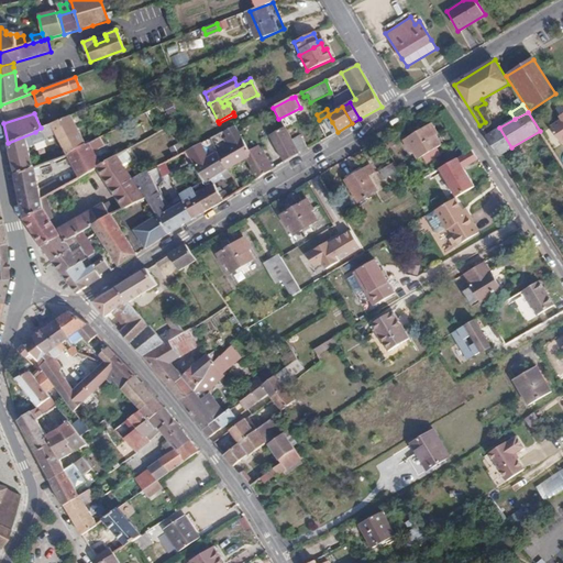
[(562,120),(550,128),(562,145),(562,143),(562,114),(560,117),(562,120)]
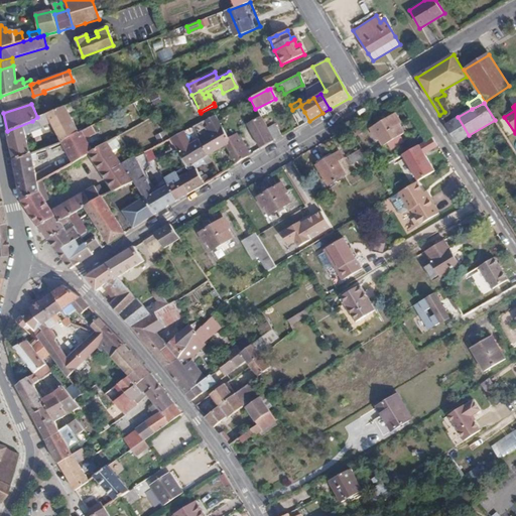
[(78,133),(65,106),(37,117),(32,121),(7,131),(13,160),(30,155),(25,134),(42,127),(41,126),(51,124),(61,142),(78,133)]
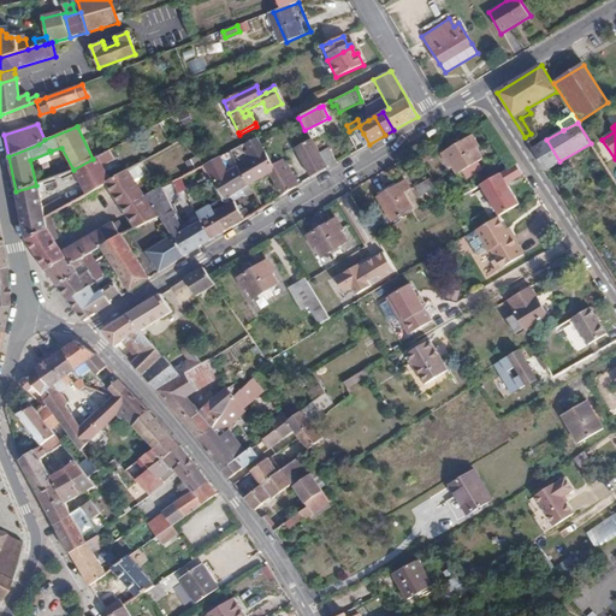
[(471,137),(442,155),(449,166),(451,164),(458,175),(481,160),(475,149),(478,148),(471,137)]
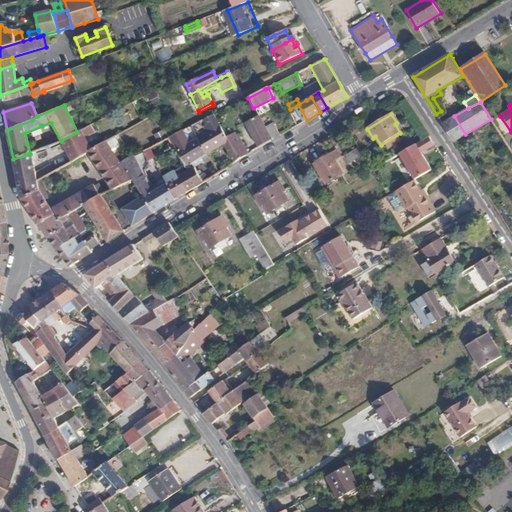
[(222,144),(233,163),(239,159),(231,146),(227,140),(213,116),(203,121),(206,126),(203,127),(207,134),(198,139),(206,153),(222,144)]
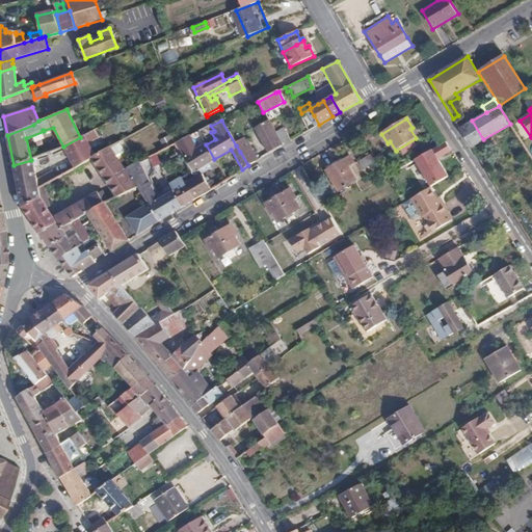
[(272,131),(267,121),(258,126),(263,136),(272,131)]
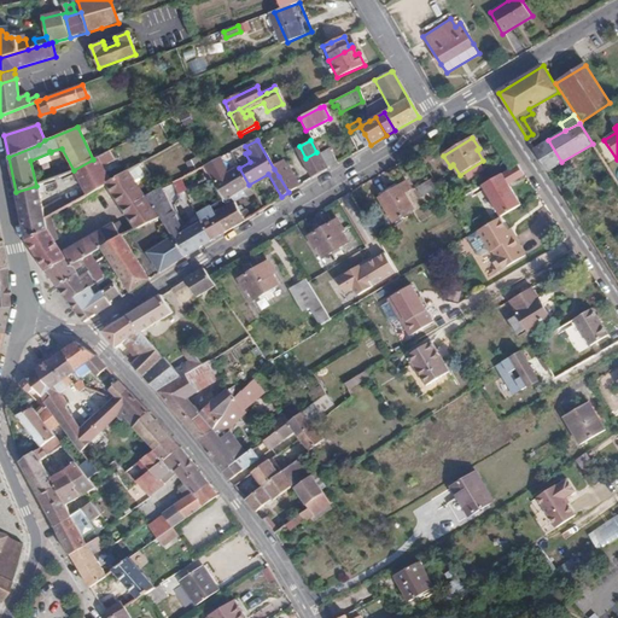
[(534,149),(547,172),(561,162),(548,140),(534,149)]
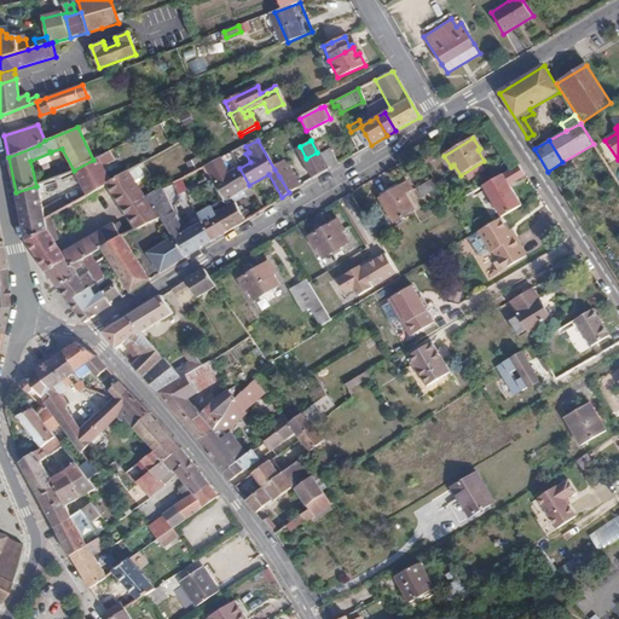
[(306,158),(300,146),(283,155),(289,166),(300,161),(306,158)]
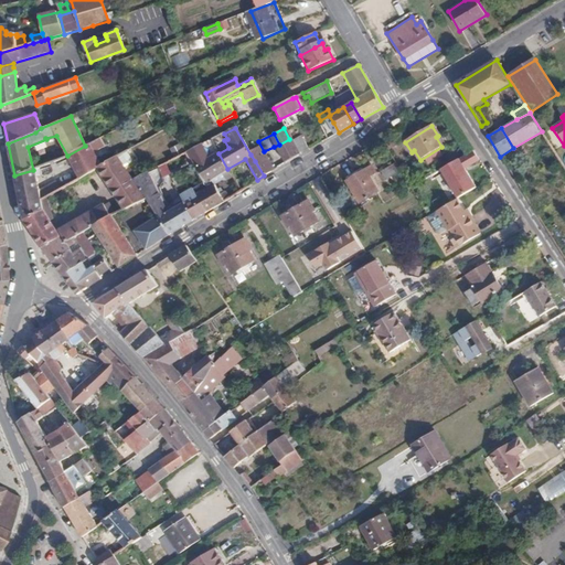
[(104,148),(99,139),(88,145),(93,153),(104,148)]
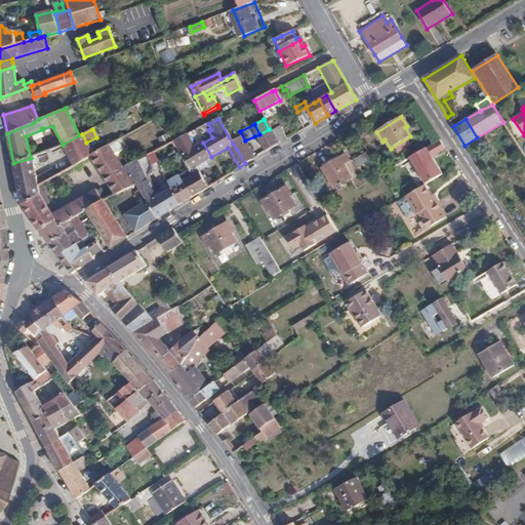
[(263,153),(277,145),(272,134),(269,129),(259,134),(254,136),(263,153)]
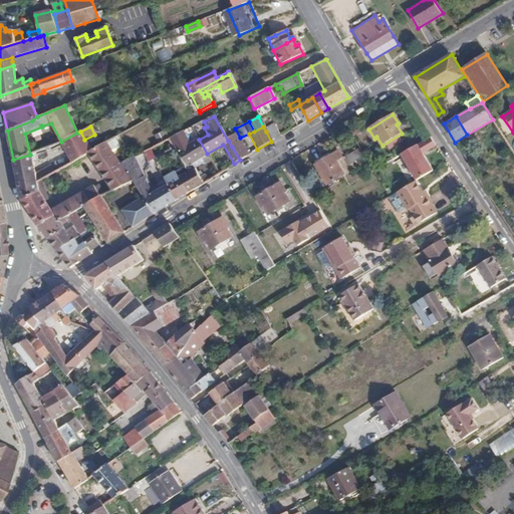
[(271,142),(279,137),(274,126),(266,132),(271,142)]
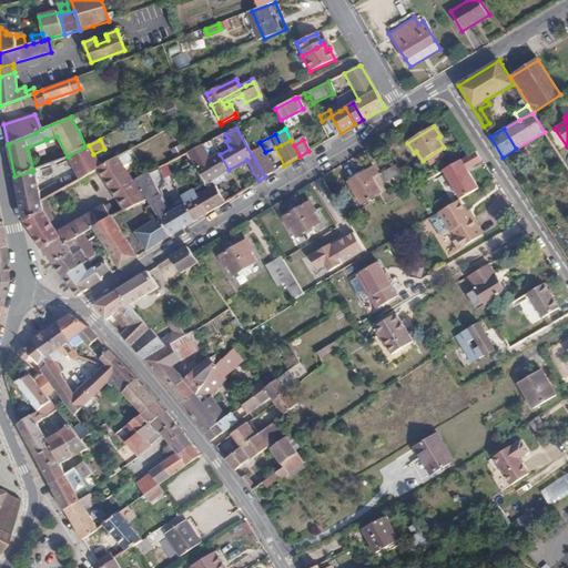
[(85,146),(68,156),(69,159),(80,179),(80,180),(98,169),(100,168),(93,154),(89,145),(85,146)]
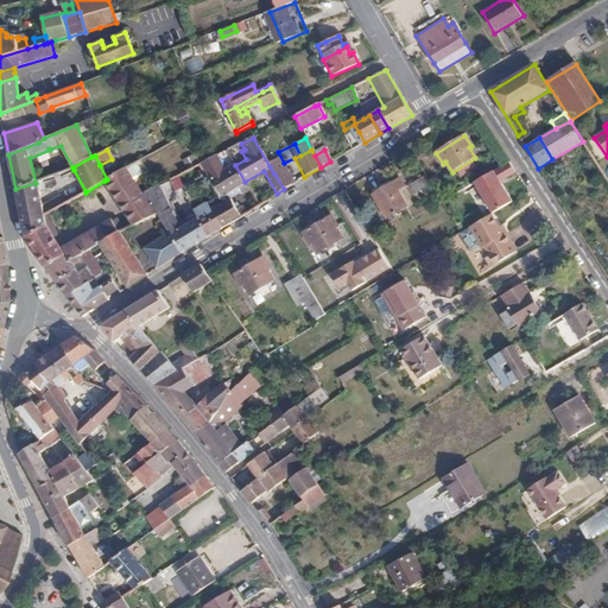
[(216,156),(201,163),(211,179),(226,170),(216,156)]
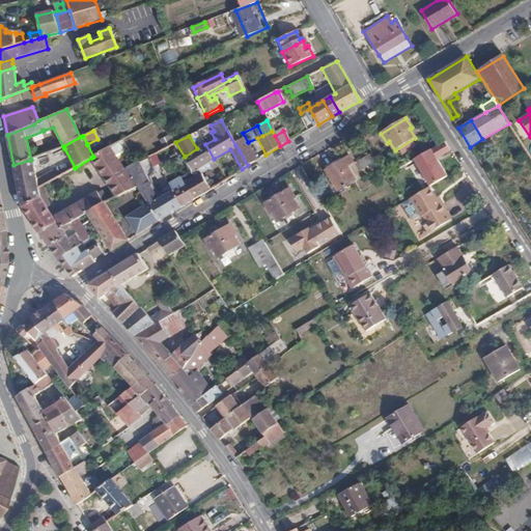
[(244,140),(235,145),(240,151),(248,147),(244,140)]
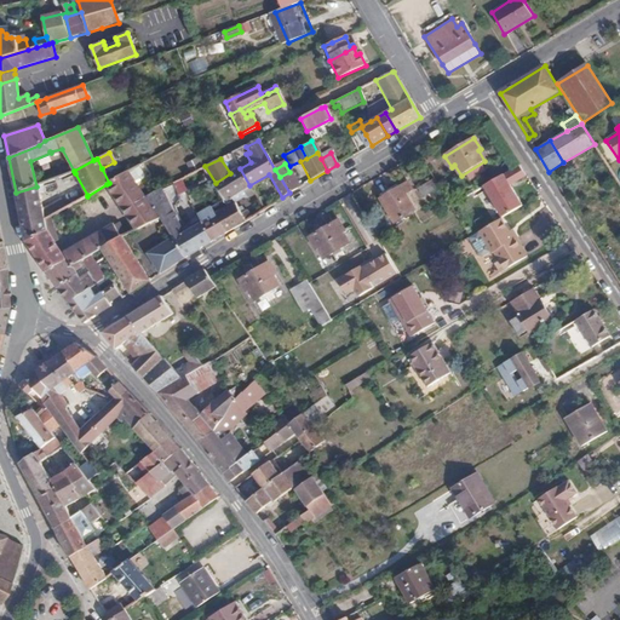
[(524,210),(512,188),(528,179),(521,166),(482,187),(503,222),(524,210)]
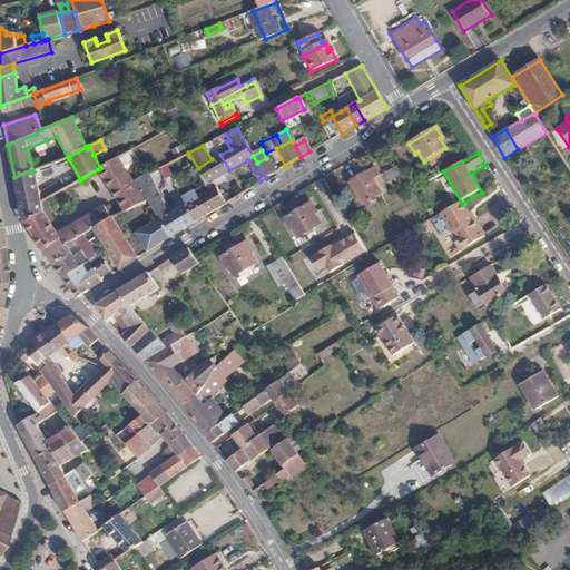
[(213,182),(229,170),(220,155),(212,159),(198,168),(208,185),(213,182)]
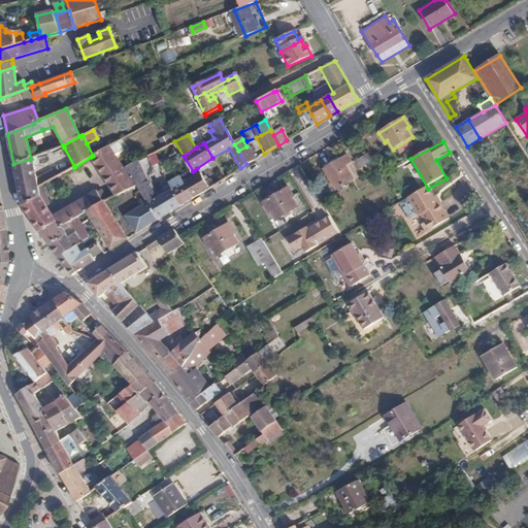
[(112,144),(108,146),(112,154),(117,151),(112,144)]
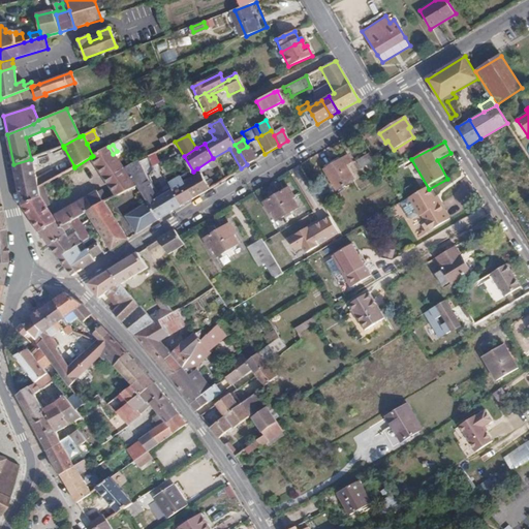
[(247,147),(239,151),(247,164),(257,158),(250,145),(247,147)]
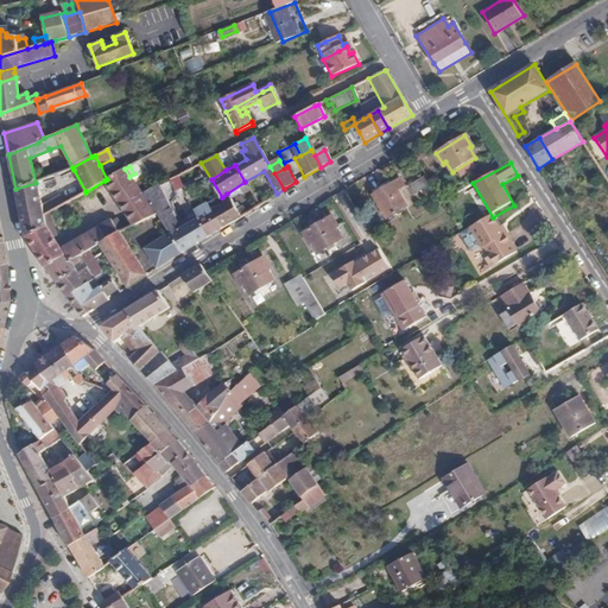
[(107,179),(105,181),(132,225),(143,220),(156,214),(141,194),(130,177),(125,169),(107,179)]
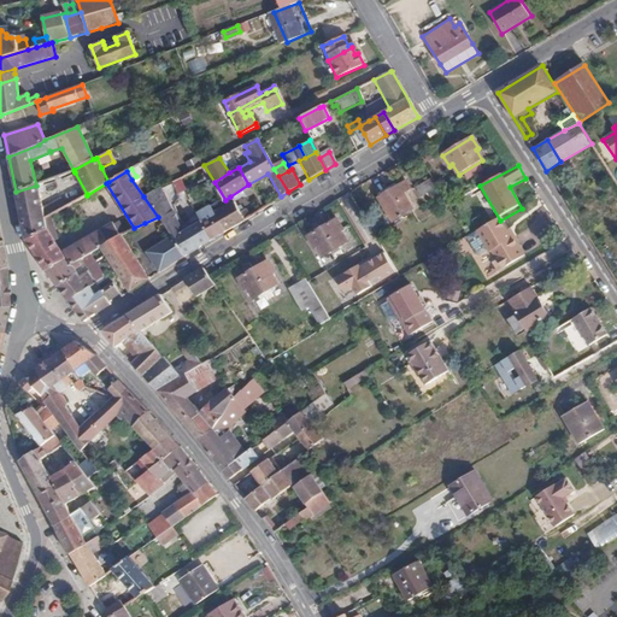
[(395,183),(377,194),(380,198),(377,199),(392,223),(413,211),(403,193),(409,189),(405,182),(397,187),(395,183)]
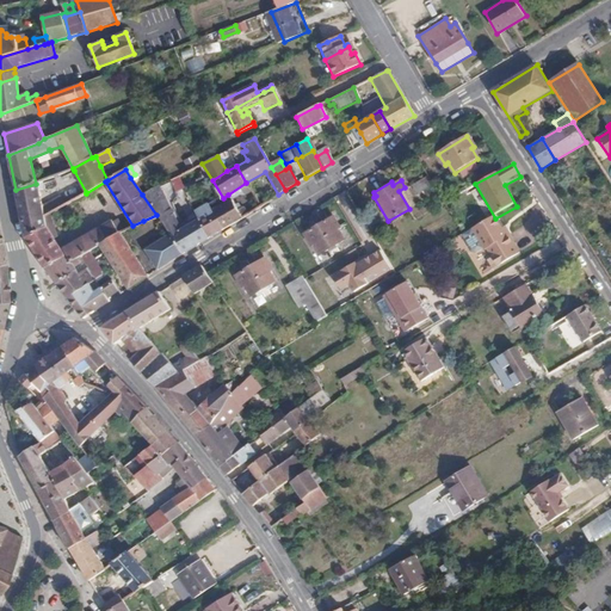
[(36,184),(16,190),(24,238),(45,228),(44,217),(44,215),(56,209),(54,203),(43,209),(39,183),(36,184)]
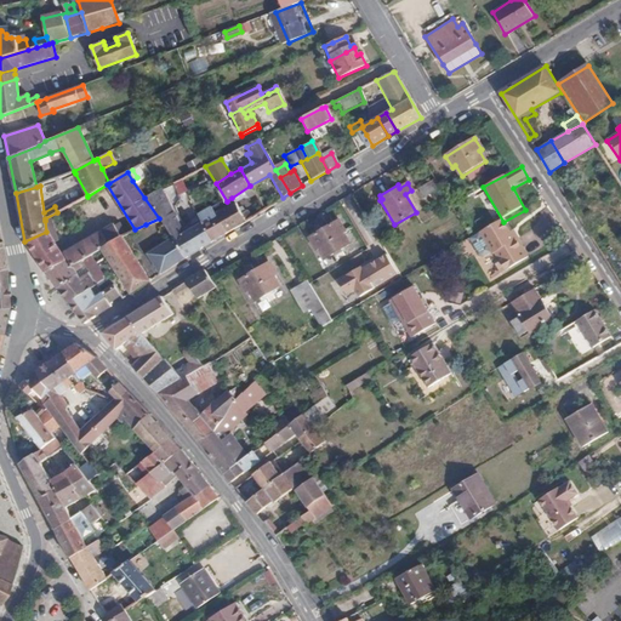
[(251,201),(257,198),(250,186),(232,198),(233,201),(240,197),(241,198),(248,194),(251,201)]
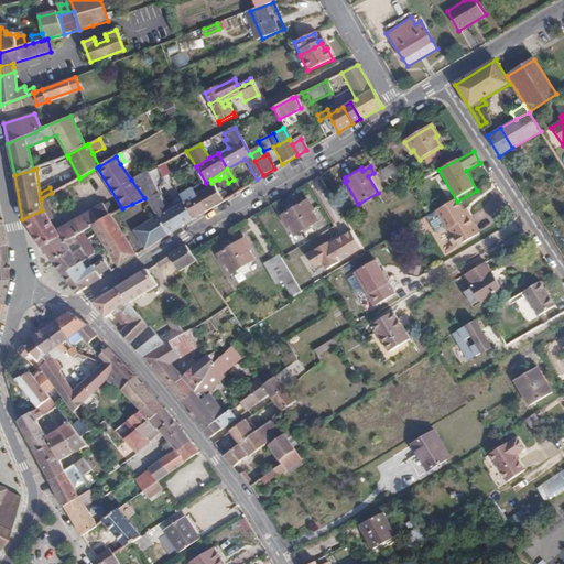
[(147,198),(149,203),(156,216),(169,234),(192,220),(182,203),(165,212),(154,188),(158,187),(150,170),(131,180),(144,198),(147,198)]
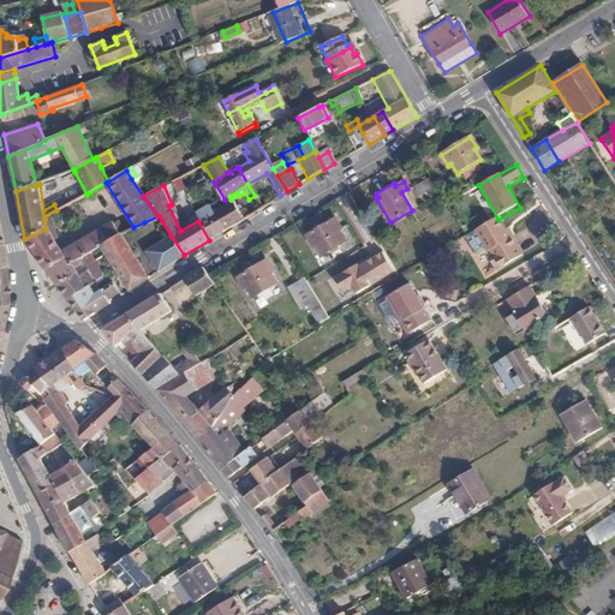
[(185,193),(192,207),(198,204),(192,190),(185,193)]
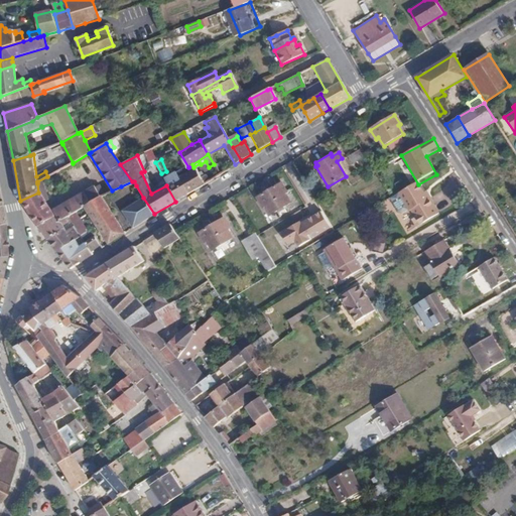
[(172,182),(181,198),(210,181),(206,175),(201,178),(195,169),(177,179),(172,182)]
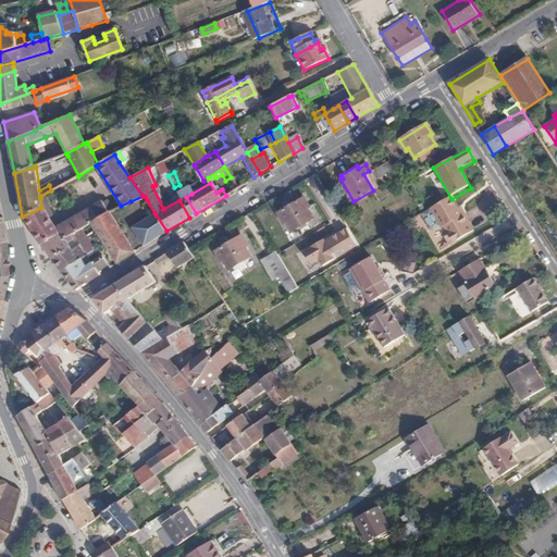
[(176,194),(180,200),(186,197),(192,194),(188,187),(176,194)]
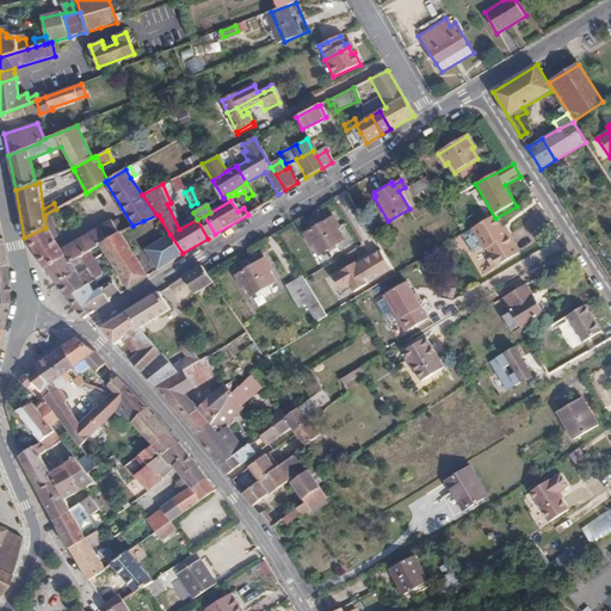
[(143,221),(133,226),(135,230),(161,220),(159,215),(156,215),(143,221)]
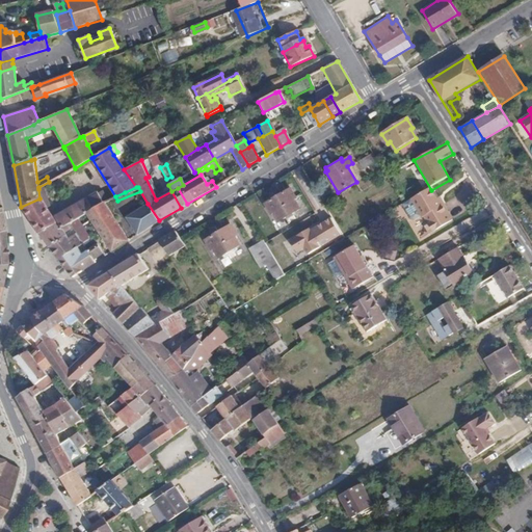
[(171,191),(181,208),(187,204),(178,188),(171,191)]
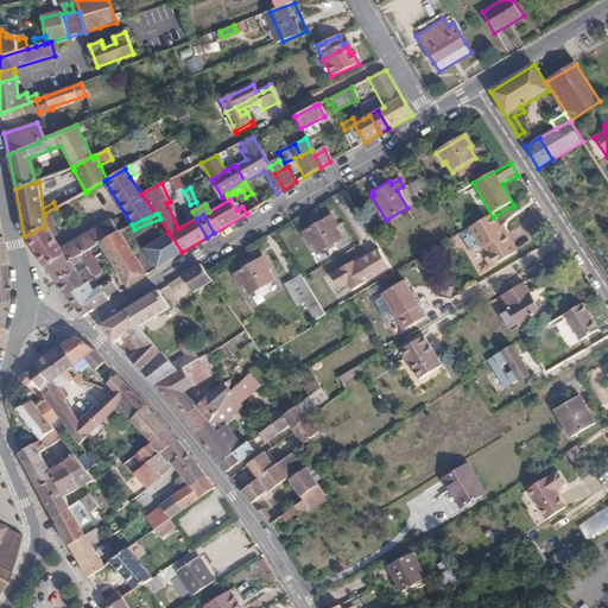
[(487,255),(510,242),(505,235),(502,236),(498,229),(489,216),(467,229),(460,234),(457,235),(468,252),(472,253),(479,248),(480,249),(483,248),(487,255)]
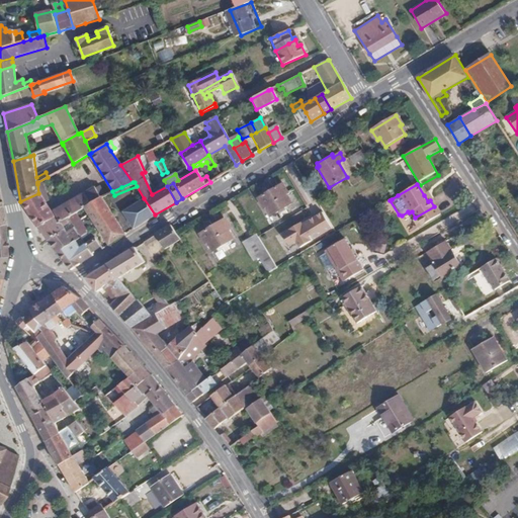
[(282,185),(257,199),(263,209),(265,208),(270,217),(291,204),(286,195),(288,194),(282,185)]
